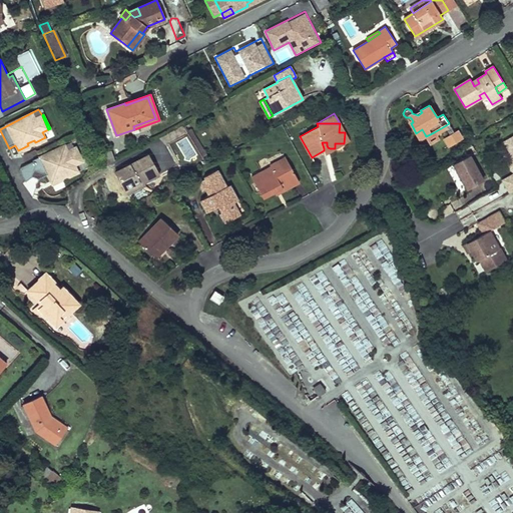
[(449,123),(446,125),(451,134),(444,138),(449,145),(461,137),(457,130),(454,132),(449,123)]
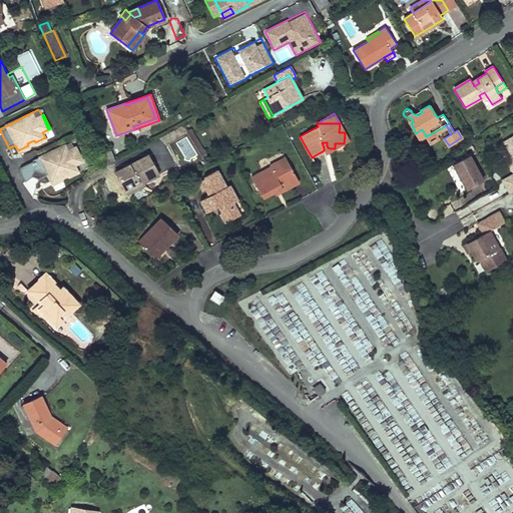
[(186,131),(204,160),(208,157),(190,129),(186,131)]
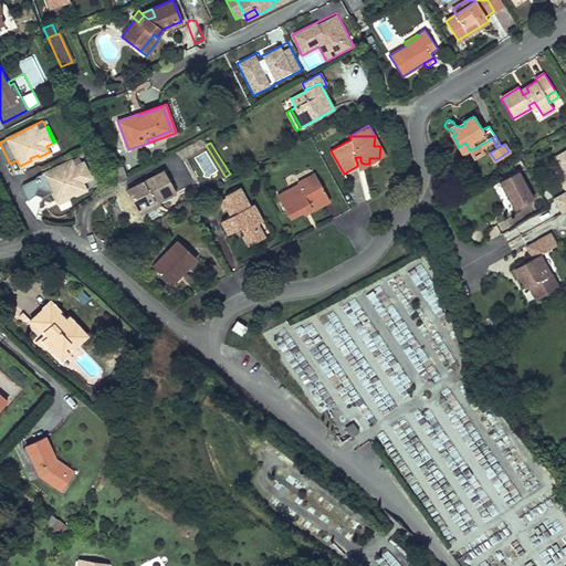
[(479,146),(470,150),(474,158),(483,154),(479,146)]
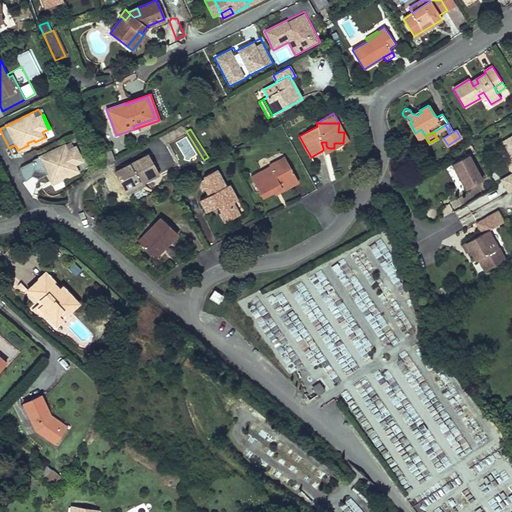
[(28,145),(18,150),(20,154),(46,140),(45,137),(35,142),(34,140),(27,143),(28,145)]
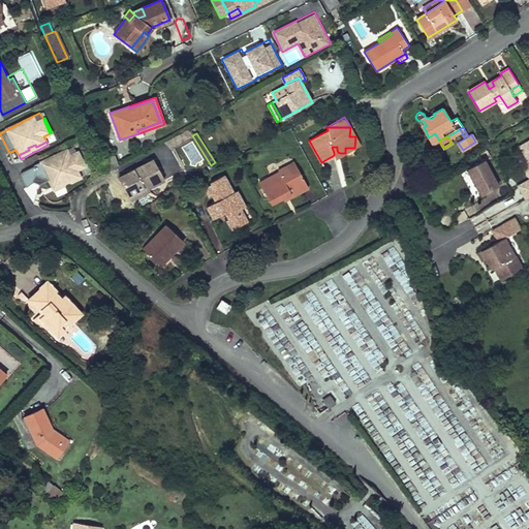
[(334,153),(334,155),(335,158),(345,153),(340,153),(338,152),(337,150),(337,147),(332,147),(334,153)]
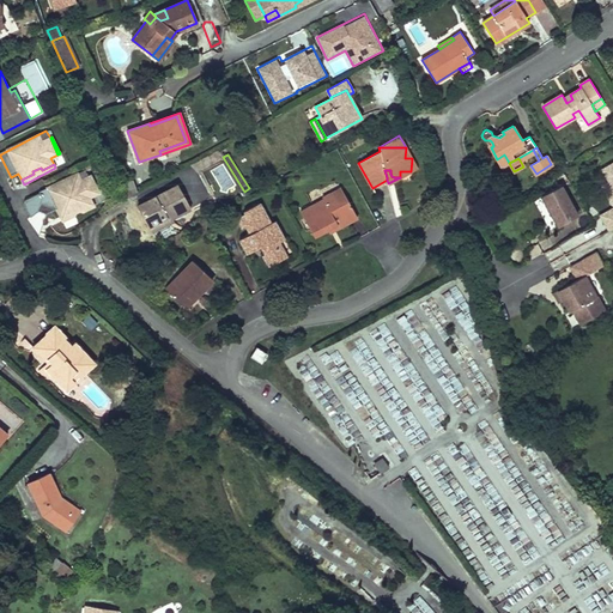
[(85,171),(40,194),(43,200),(36,213),(44,216),(55,210),(60,218),(72,212),(71,210),(78,205),(80,207),(91,201),(89,195),(96,192),(85,171)]
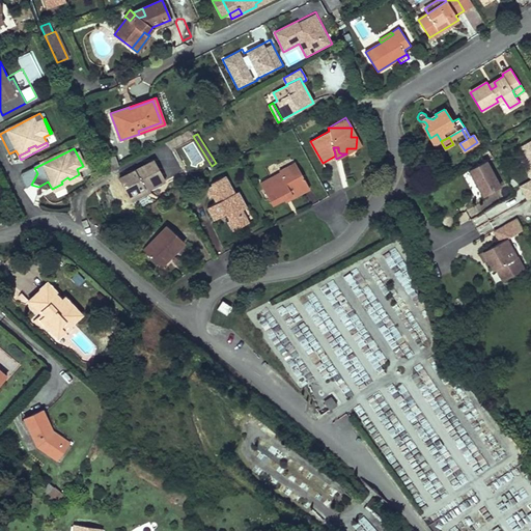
[(104,161),(109,172),(119,166),(115,157),(104,161)]
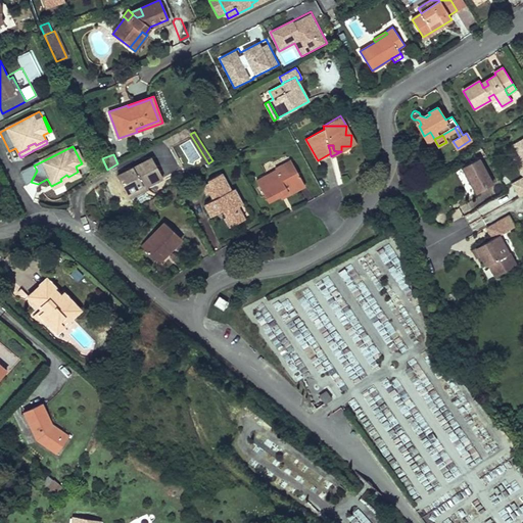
[(117,177),(127,193),(145,184),(146,186),(147,186),(162,178),(151,157),(117,177)]
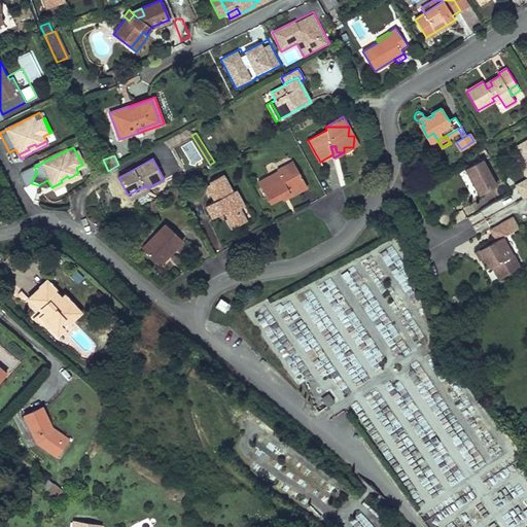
[(280,173),(294,165),(292,161),(277,170),(278,171),(279,171),(280,173)]
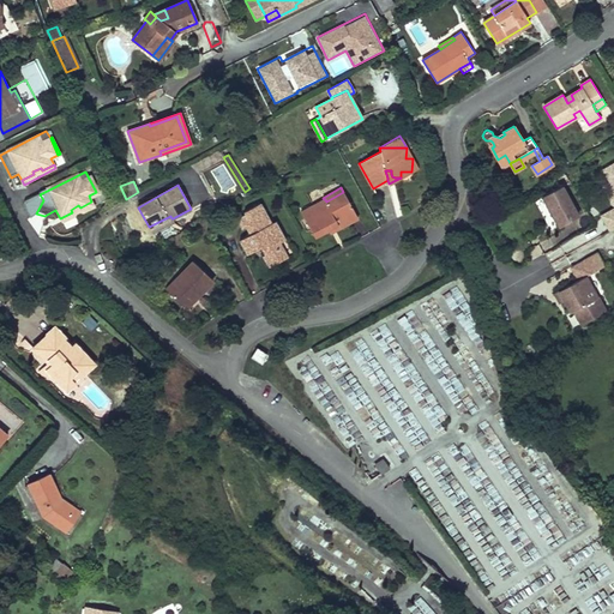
[(577,217),(561,187),(542,197),(559,228),(577,217)]
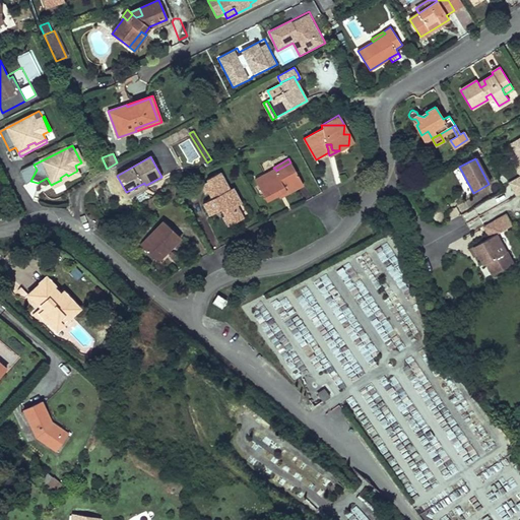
[(255,180),(266,201),(279,194),(302,182),(290,163),(276,171),(275,169),(274,169),(255,180)]
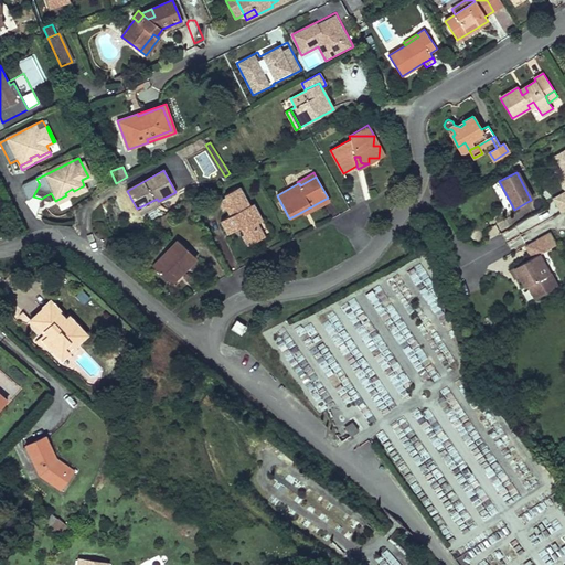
[(66,195),(55,201),(57,204),(86,189),(84,185),(74,191),(72,189),(65,193),(66,195)]
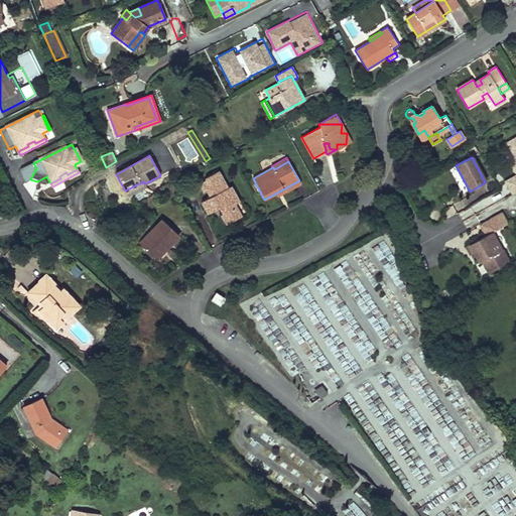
[(202,202),(209,214),(216,210),(213,206),(218,204),(220,208),(223,214),(222,215),(226,224),(239,218),(232,205),(236,203),(227,187),(219,171),(202,180),(202,182),(200,183),(204,192),(207,191),(211,198),(202,202)]
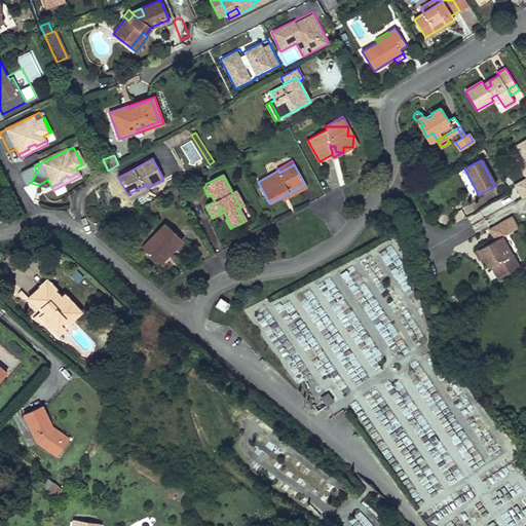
[(519,190),(525,186),(525,179),(516,184),(519,190)]
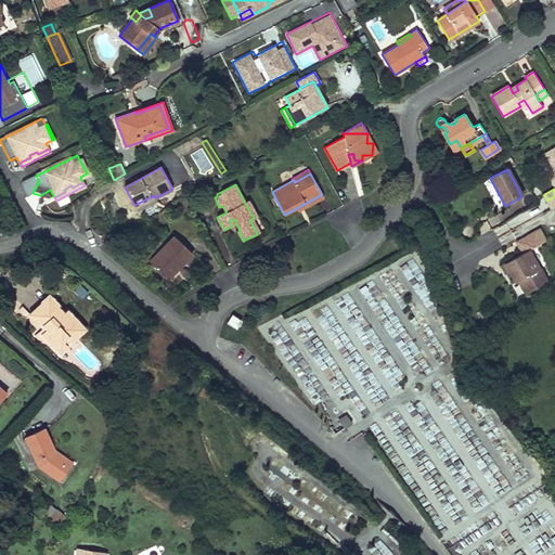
[(529,193),(489,219),(495,228),(534,202),(529,193)]
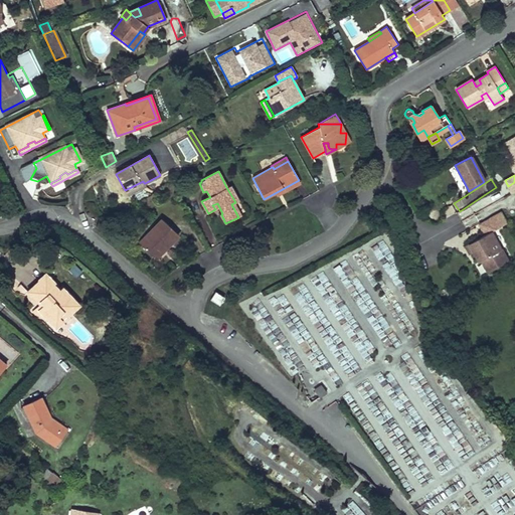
[(300,183),(299,180),(277,192),(278,195),(300,183)]
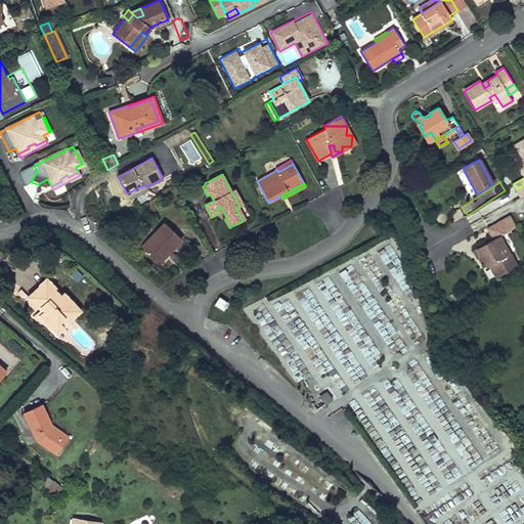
[(145,184),(127,193),(129,199),(147,188),(147,186),(146,186),(145,184)]
